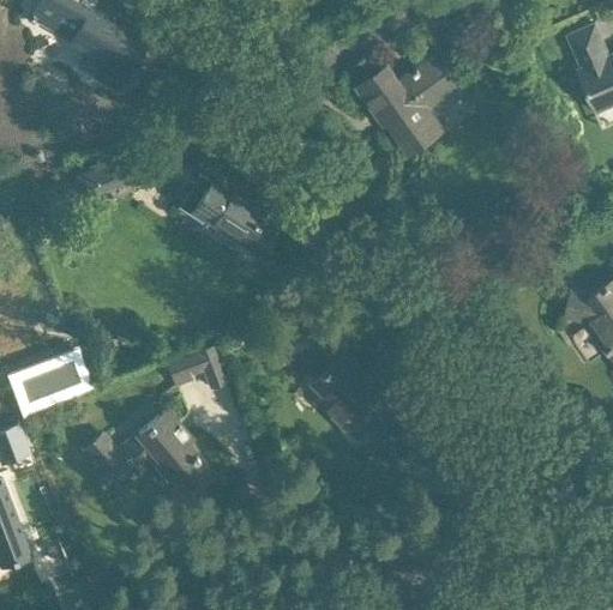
[(41,0),(59,10),(47,30),(71,43),(71,44),(103,62),(95,79),(116,92),(146,38),(145,38),(144,40),(104,17),(113,0),(41,0)]
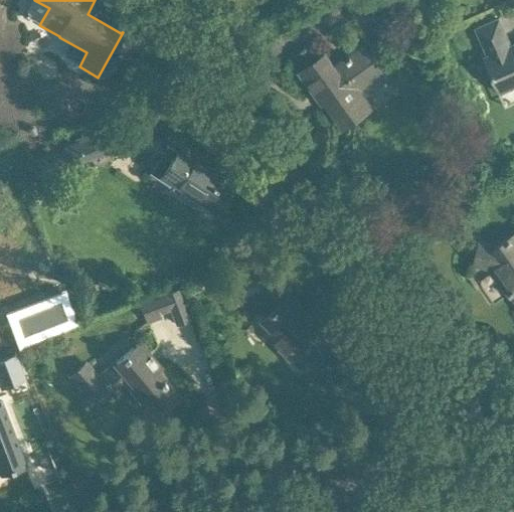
[(482,29),(477,30),(489,58),(486,59),(501,95),(506,93),(513,90),(513,46),(512,47),(500,21),(482,29)]
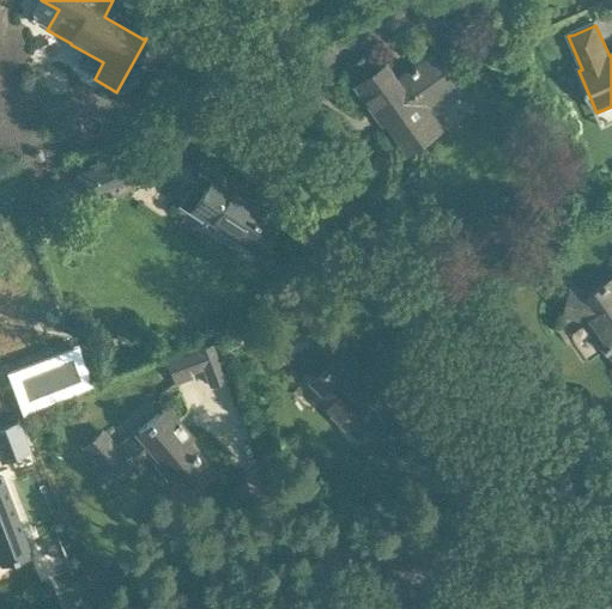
[(387,67),(377,73),(358,87),(377,113),(380,110),(411,153),(442,131),(424,105),(453,84),(435,59),(399,84),(387,67)]
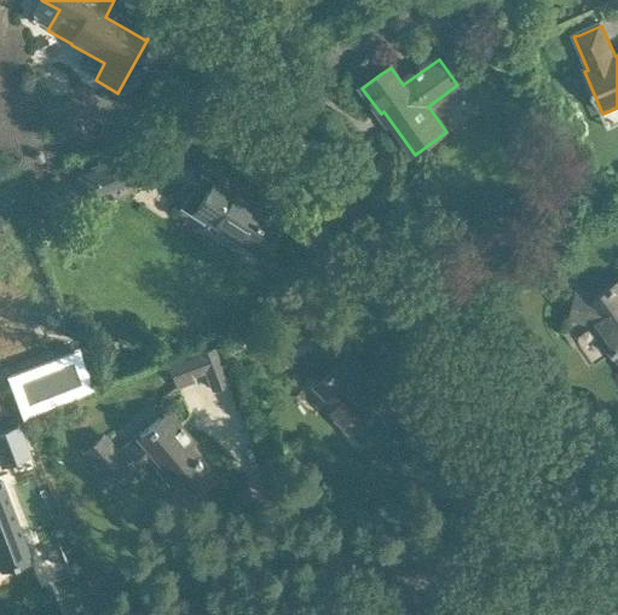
[(156,154),(97,175),(104,196),(165,173),(156,154)]
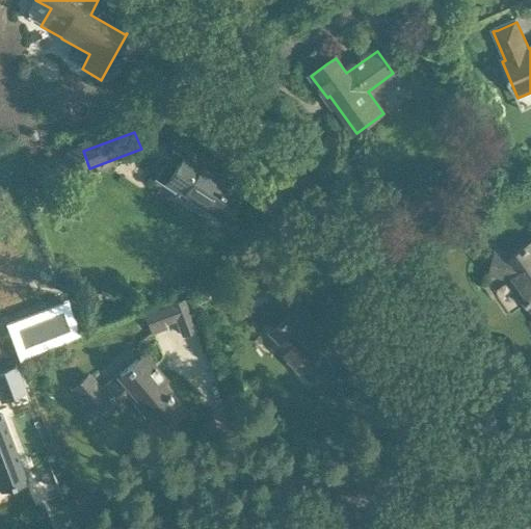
[(189,150),(183,160),(173,153),(154,181),(179,197),(182,191),(228,221),(240,204),(233,199),(239,190),(210,170),(213,165),(189,150)]
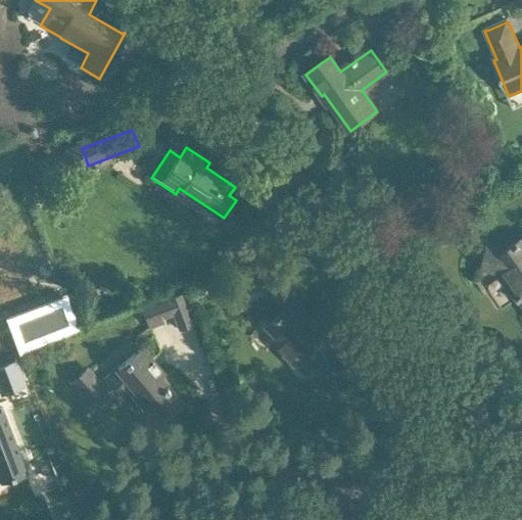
[(521,241),(506,252),(488,248),(484,267),(506,272),(521,295),(517,298),(519,301),(520,300),(521,302),(521,241)]
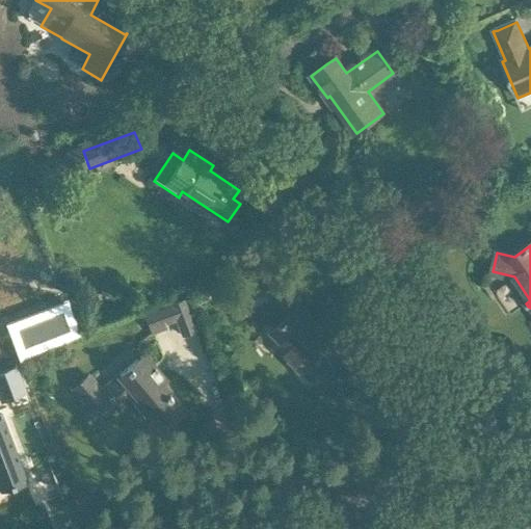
[(264,279),(257,282),(262,295),(270,292),(275,305),(288,318),(273,332),(285,343),(279,349),(301,372),(310,363),(323,376),(351,349),(339,336),(335,339),(301,305),(298,308),(288,296),(284,287),(289,285),(283,271),(264,279)]
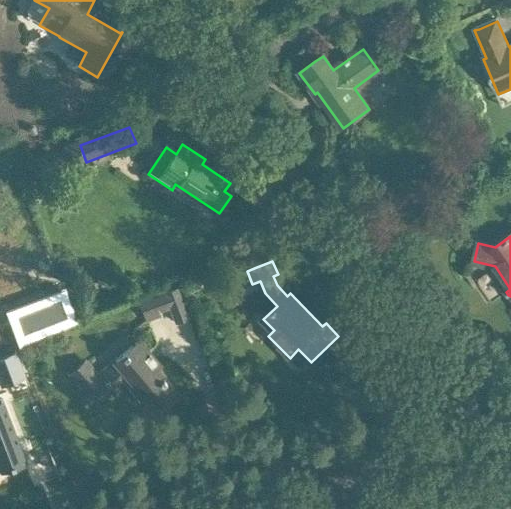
[(159,315),(169,311),(175,326),(190,320),(178,289),(163,295),(165,299),(140,308),(146,323),(160,318),(159,315)]
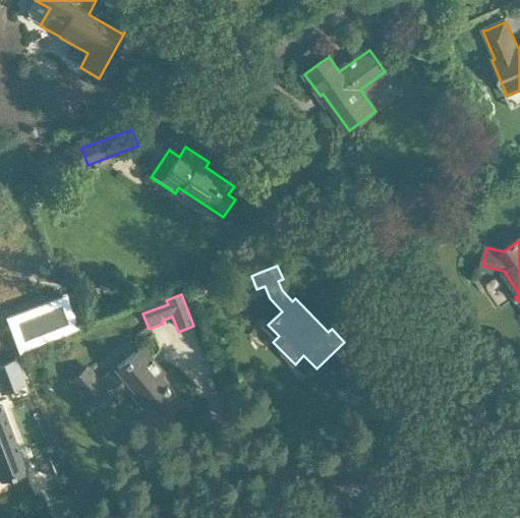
[(62,305),(16,323),(23,342),(69,325),(62,305)]
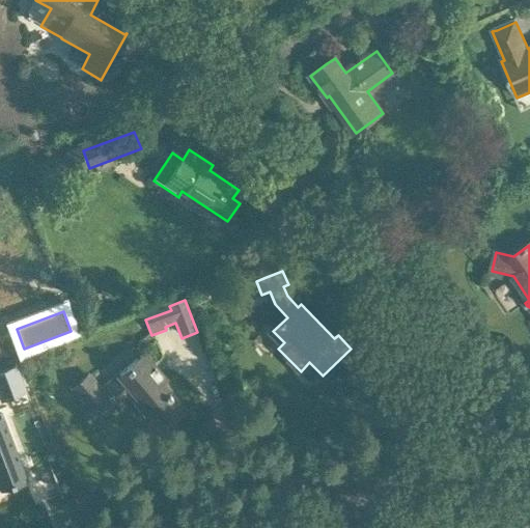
[(87,405),(82,410),(94,423),(133,391),(163,427),(184,410),(161,383),(165,380),(144,356),(120,377),(102,393),(89,378),(75,390),(87,405)]
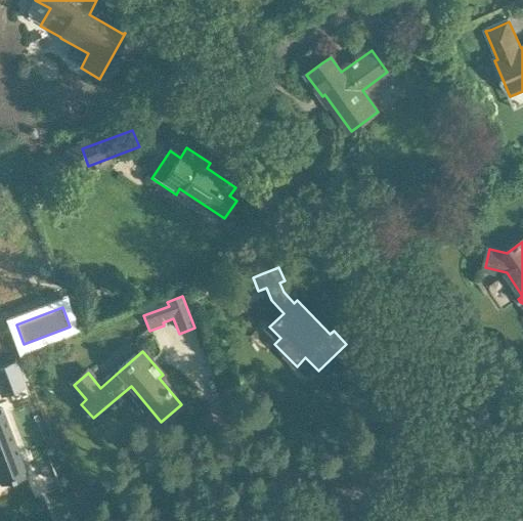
[(16,361),(0,366),(0,396),(1,398),(28,388),(16,361)]
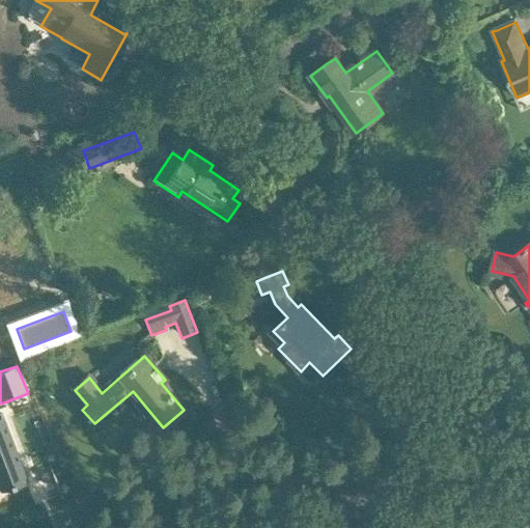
[(0,490),(2,490),(1,488),(11,484),(11,487),(16,484),(15,482),(25,479),(25,481),(28,480),(3,416),(1,417),(2,419),(0,419),(0,490)]
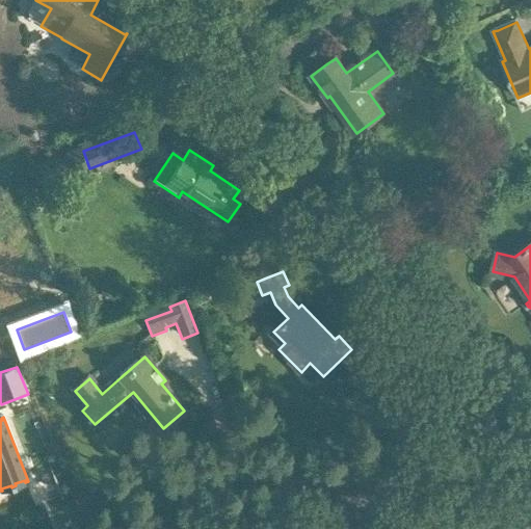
[(453,512),(446,523),(454,528),(467,528),(470,525),(453,512)]
